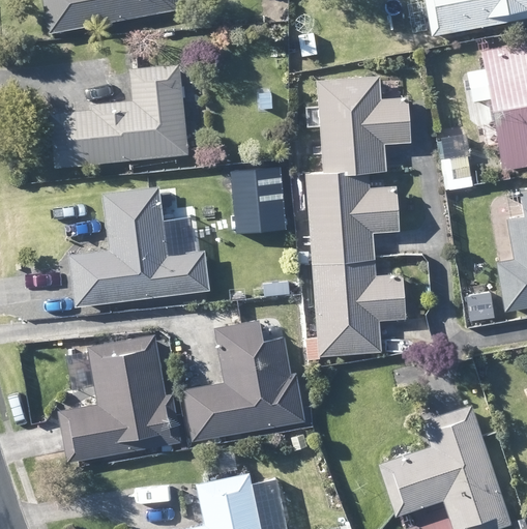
[(42,0),(50,34),(182,8),(180,0),(42,0)]
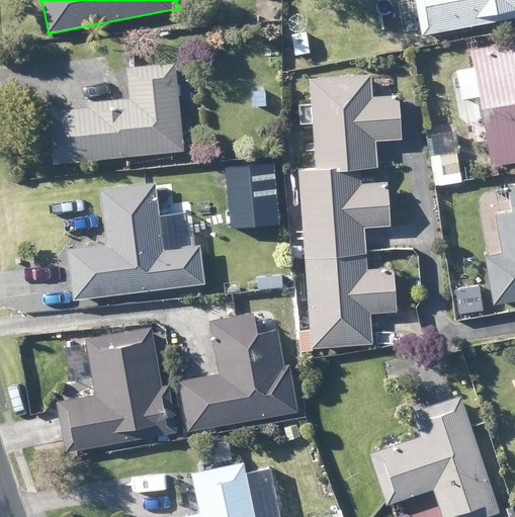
[(514,0),(414,0),(421,32),(421,35),(514,18),(514,0)]
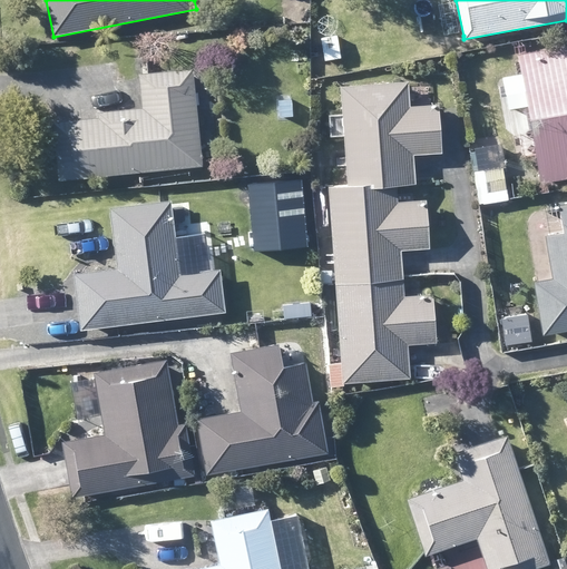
[(322,38),(325,61),(342,59),(338,35),(322,38)]
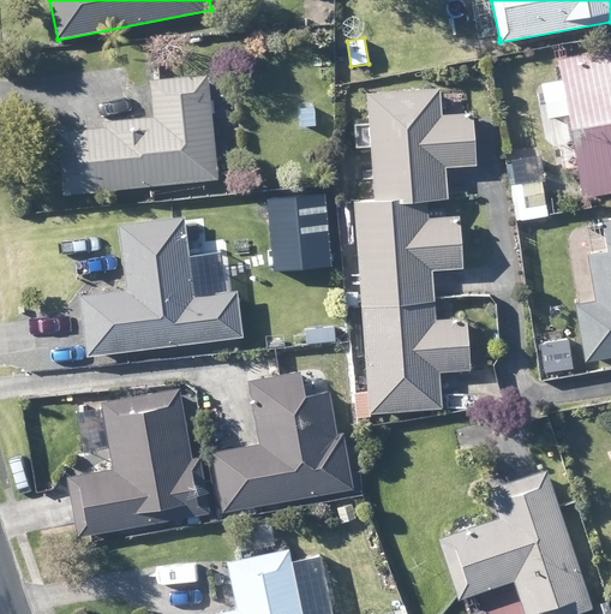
[(610,51),(558,59),(562,81),(568,115),(580,185),(581,195),(582,197),(610,192),(610,51)]
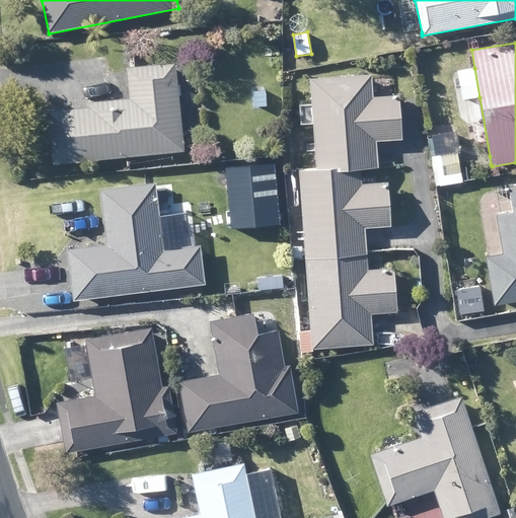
[(181,121),(180,97),(177,80),(186,84),(192,79),(192,72),(185,68),(177,73),(176,64),(139,67),(128,68),(128,71),(130,98),(124,98),(117,99),(89,102),(89,107),(58,109),(49,111),(54,163),(185,152),(181,121)]
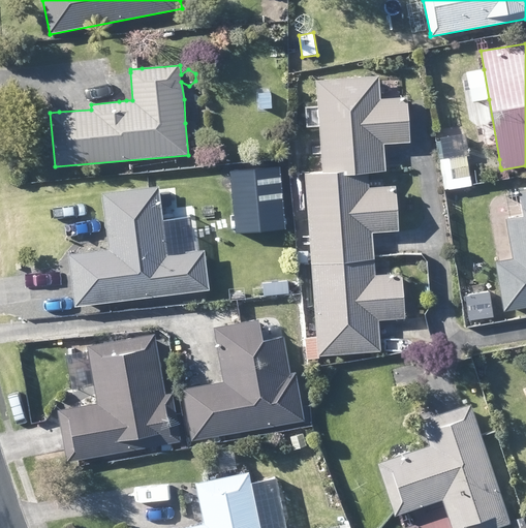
[(379,98),(379,80),(378,76),(316,81),(318,105),(320,126),(320,140),(320,143),(320,146),(321,154),(322,172),(323,176),(369,173),(387,171),(385,164),(384,145),(410,142),(410,140),(407,97),(390,98),(379,98)]
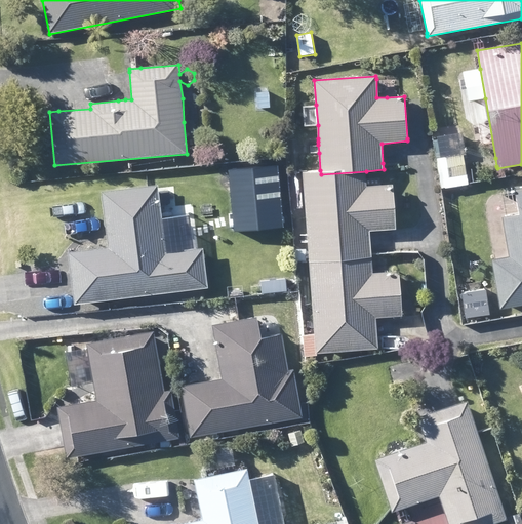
[(469,166),(467,150),(463,132),(437,137),(446,188),(472,183),(469,166)]
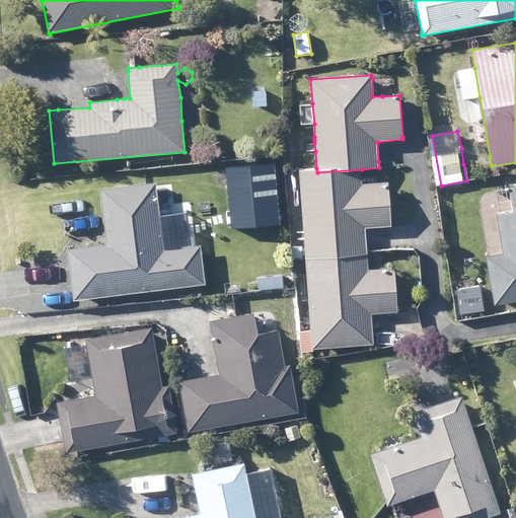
[(362,169),(317,172),(316,168),(299,169),(300,174),(306,257),(367,253),(367,248),(365,228),(391,226),(387,182),(375,183),(363,185),(362,178),(362,169)]
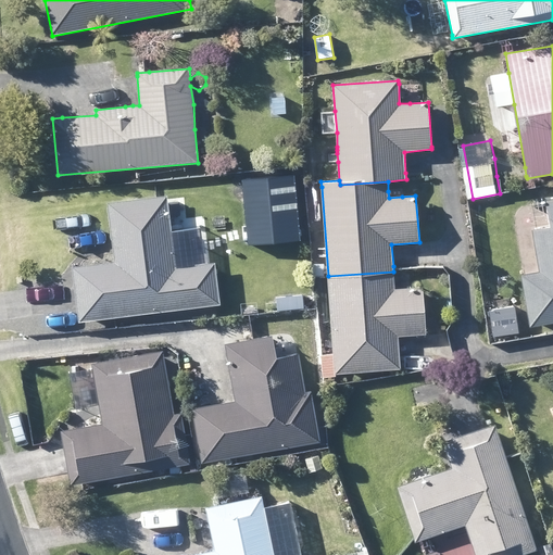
[(172,228),(170,217),(167,194),(107,203),(112,243),(113,251),(114,262),(103,263),(95,264),(85,265),(73,267),(74,278),(78,310),(79,322),(222,303),(216,263),(212,264),(176,268),(174,249),(172,228)]
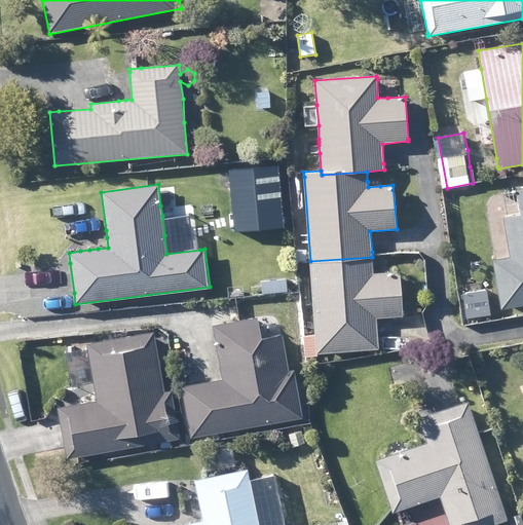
[(522,187),(515,189),(519,215),(506,217),(505,218),(511,257),(503,258),(492,260),(493,269),(500,308),(522,304),(522,187)]
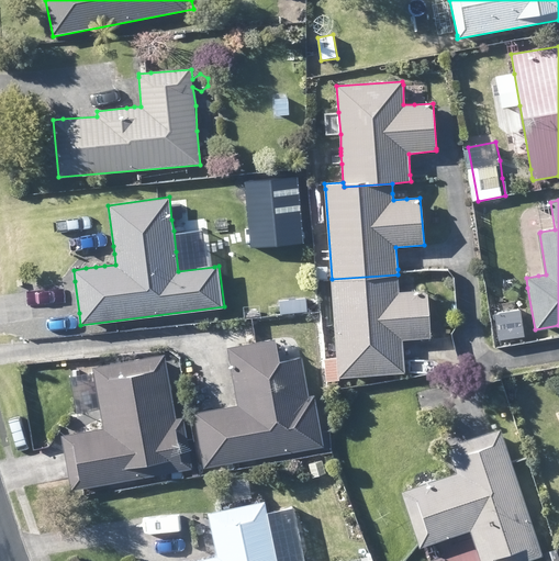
[(317,280),(324,279),(328,279),(327,265),(319,266),(316,266),(317,280)]
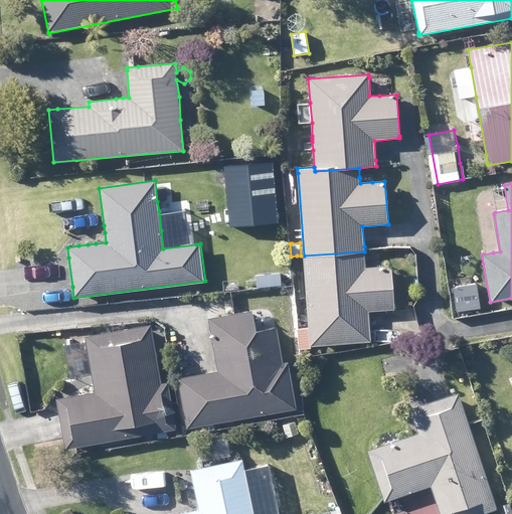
[(365,268),(365,262),(364,251),(304,255),(308,316),(310,347),(371,342),(370,330),(368,312),(394,310),(391,266),(382,267),(365,268)]
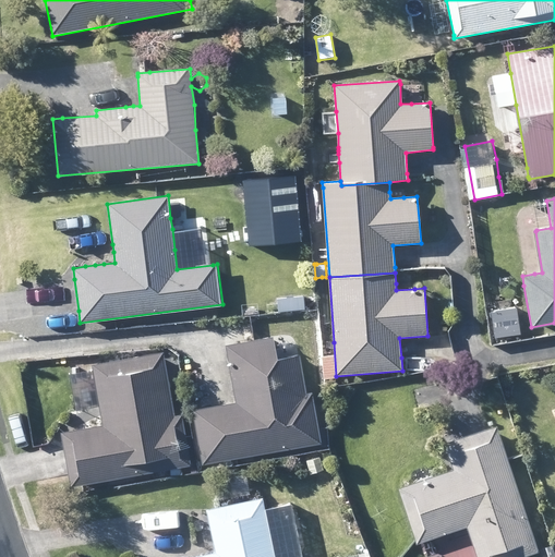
[(516,301),(514,288),(513,281),(492,286),(495,309),(517,304),(516,301)]
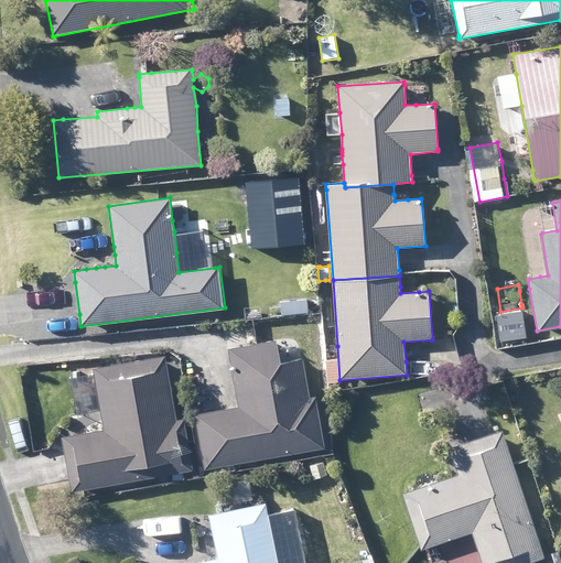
[(317,302),(304,302),(304,313),(317,314),(317,302)]
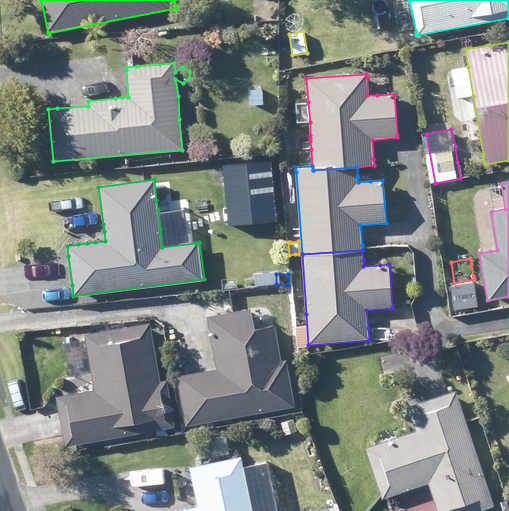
[(254,329),(252,311),(251,308),(227,313),(208,316),(212,341),(214,350),(217,369),(183,375),(177,376),(185,425),(191,424),(269,411),(287,408),(294,407),(289,374),(287,360),(282,362),(276,326),(271,327),(254,329)]
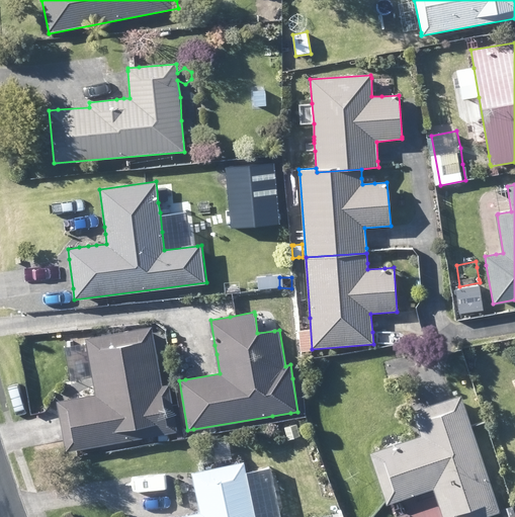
[(159,435),(177,431),(169,385),(162,386),(152,327),(119,333),(85,339),(92,375),(93,383),(95,391),(96,396),(56,402),(63,440),(66,451),(79,449),(159,435)]
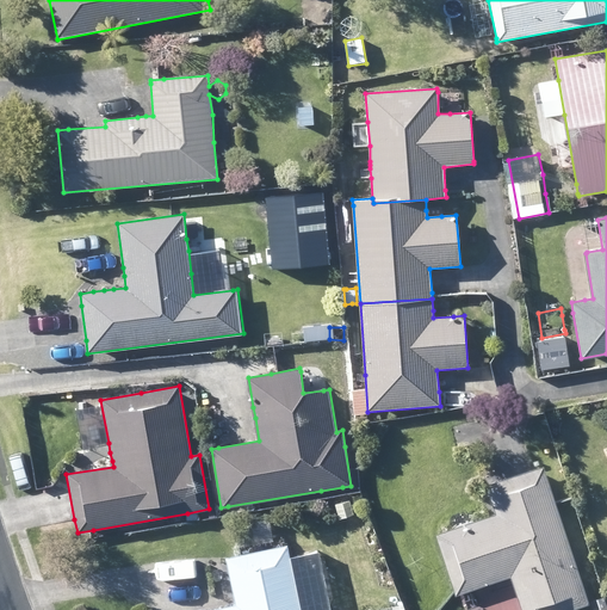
[(512,577),(522,609),(567,609),(588,603),(544,466),(532,469),(503,479),(485,485),(496,515),(437,534),(456,596),(463,593),(512,577)]
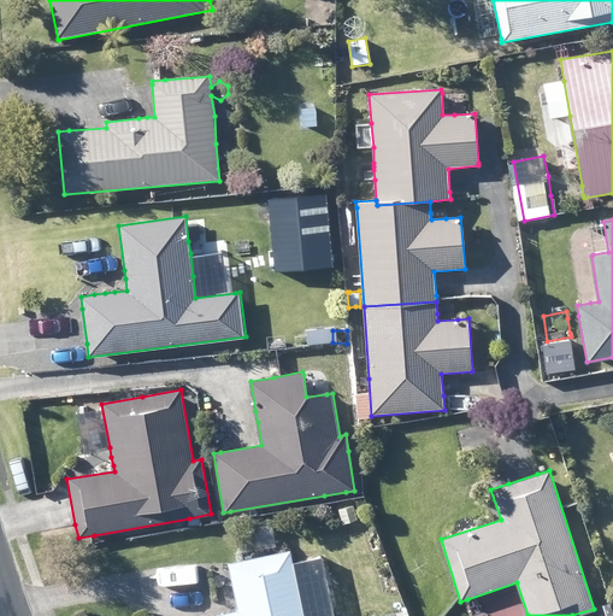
[(304,615),(304,614),(293,563),(290,551),(228,564),(237,610),(213,615),(304,615)]
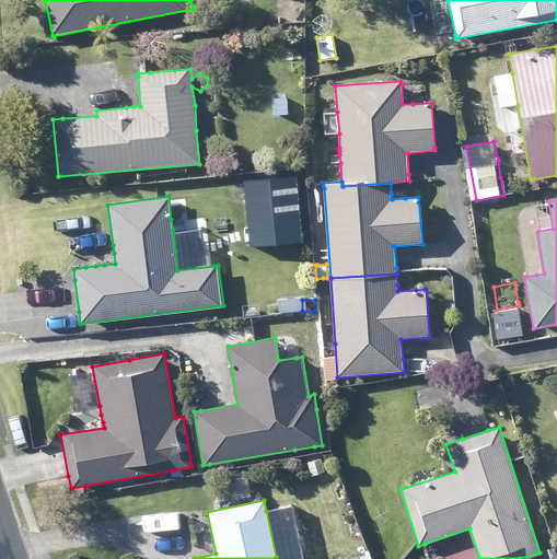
[(275,527),(283,524),(285,515),(278,510),(270,513),(269,522),(275,527)]
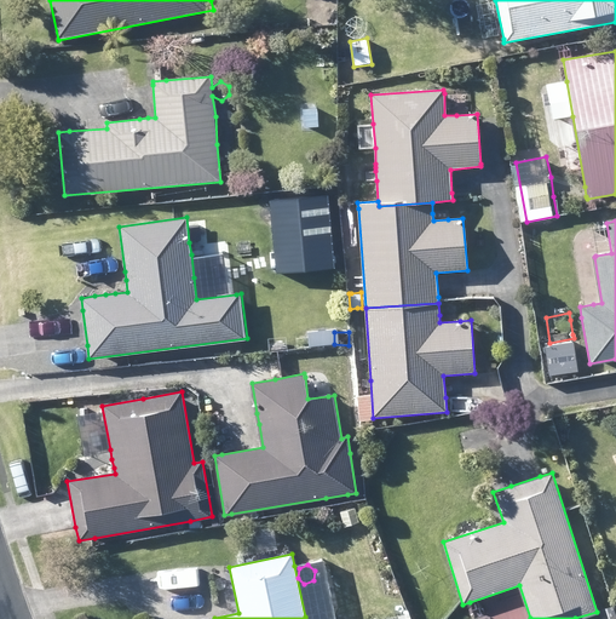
[(600,612),(603,618),(615,618),(615,609),(614,606),(600,612)]
